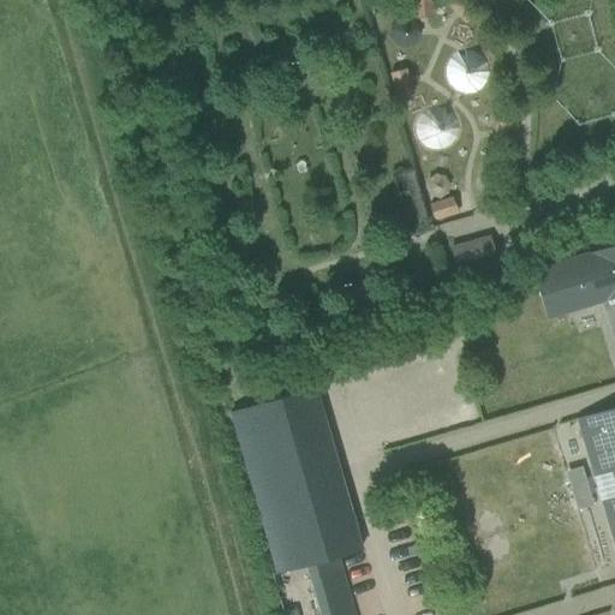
[(429,0),(410,0),(412,21),(431,18),(429,0)]
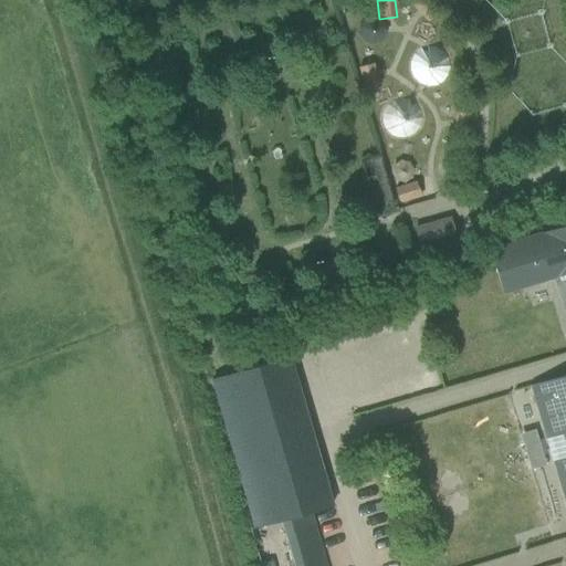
[(152,18),(137,22),(142,37),(156,32),(152,18)]
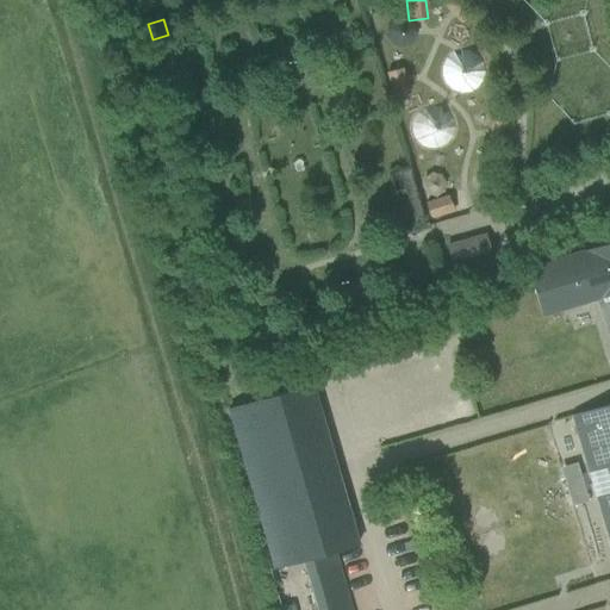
[(392,24),(387,31),(387,39),(392,47),(400,48),(409,45),(414,38),(412,30),(408,24),(399,22),(392,24)]
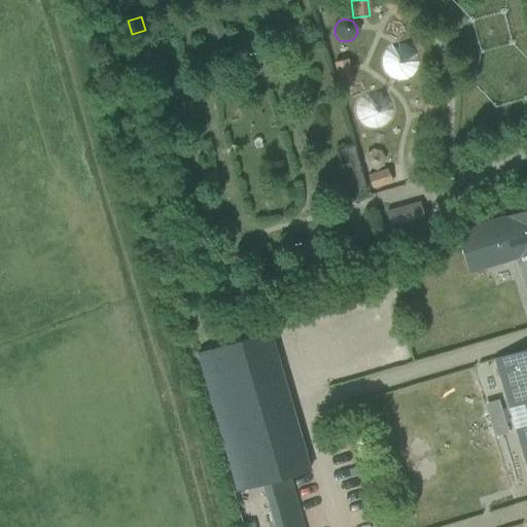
[(397,39),(378,69),(401,85),(421,55),(397,39)]
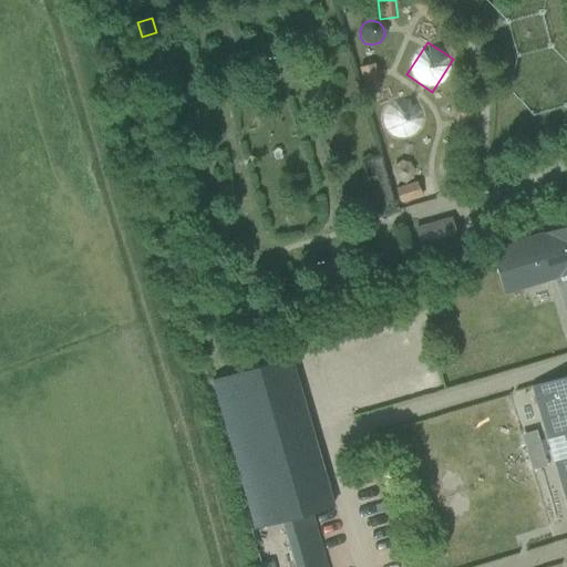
[(357,65),(360,88),(373,85),(370,63),(357,65)]
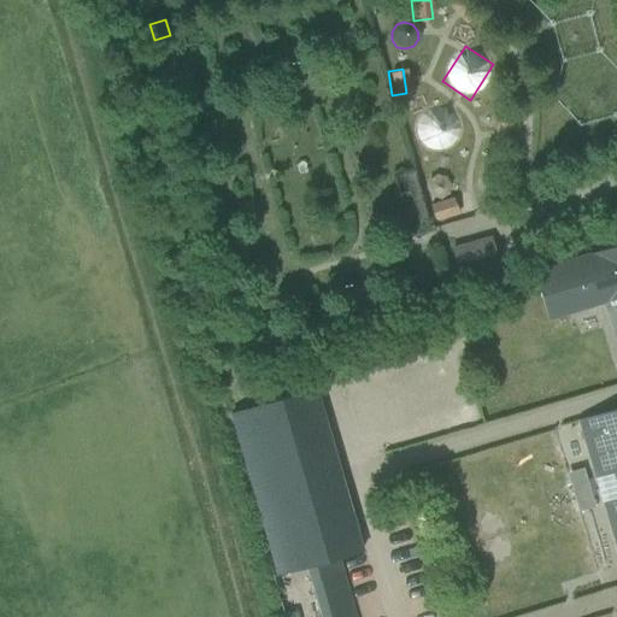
[(453,198),(430,205),(435,219),(458,212),(453,198)]
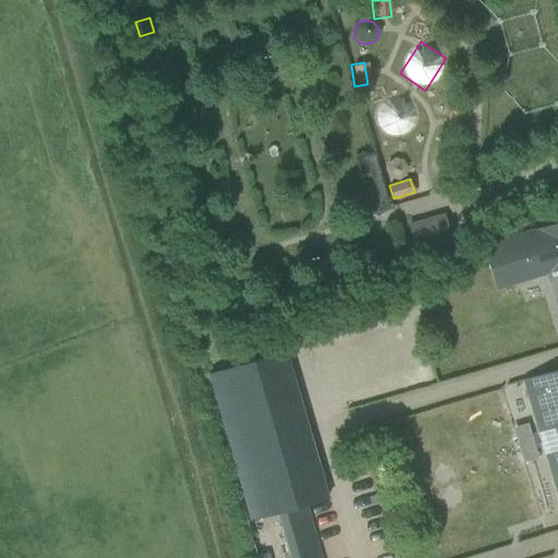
[(452,239),(443,214),(405,223),(413,249),(452,239)]
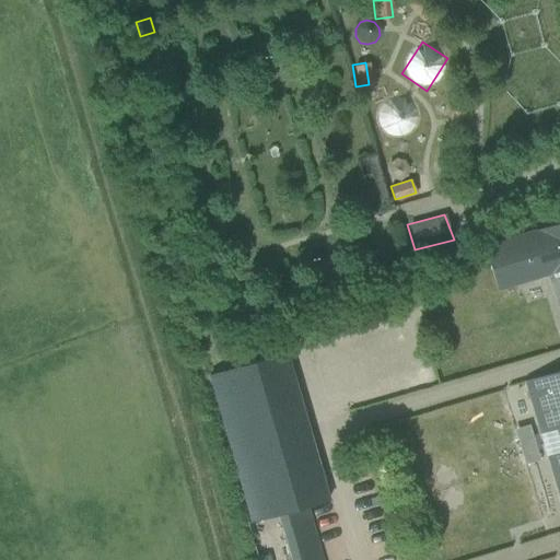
[(559,223),(486,245),(498,290),(559,271),(559,223)]
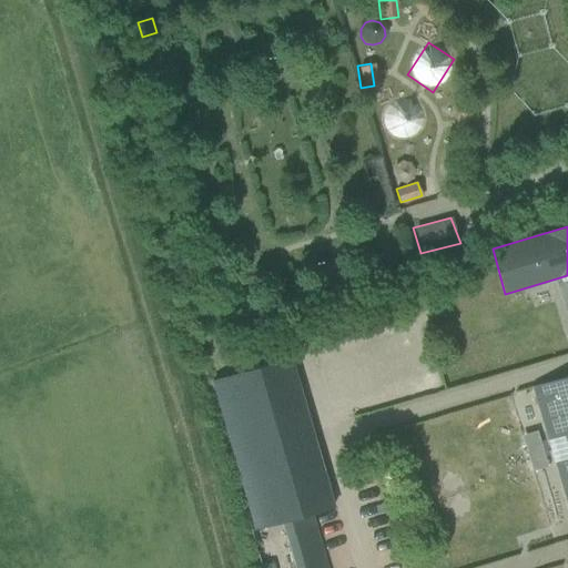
[(282,523),(295,567),(324,567),(310,515),(332,508),(288,359),(211,382),(254,530),(282,523)]
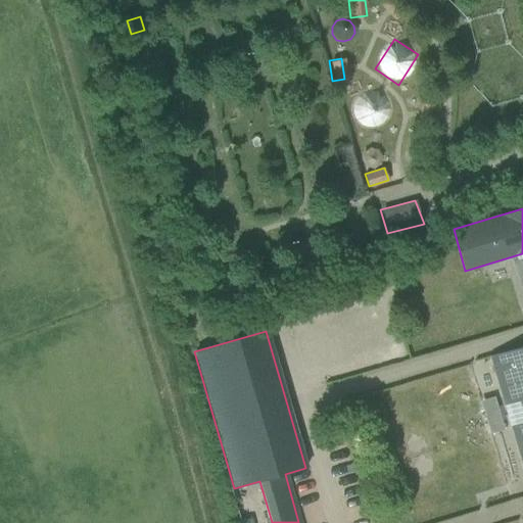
[(522,347),(489,358),(522,469),(522,347)]
